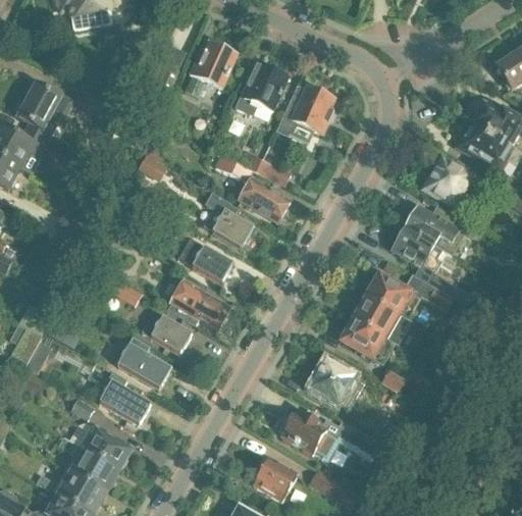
[(55,0),(56,3),(58,6),(58,11),(69,9),(72,29),(112,21),(110,9),(112,9),(111,4),(119,3),(118,0),(55,0)]
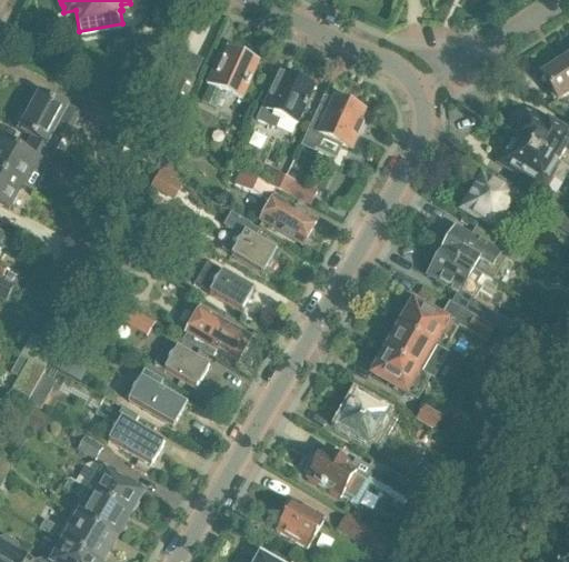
[(209,82),(202,99),(217,106),(225,89),(241,97),(258,59),(255,57),(253,52),(246,49),(240,50),(227,44),(222,54),(219,53),(206,81),(209,82)]
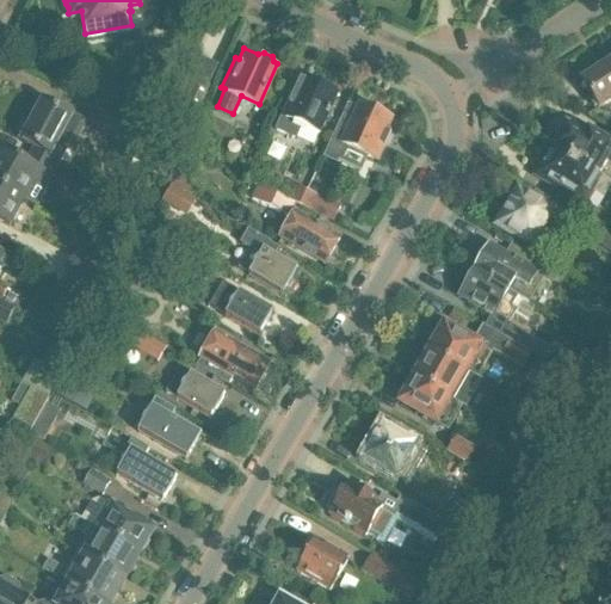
[(610,55),(581,75),(598,100),(610,92),(610,55)]
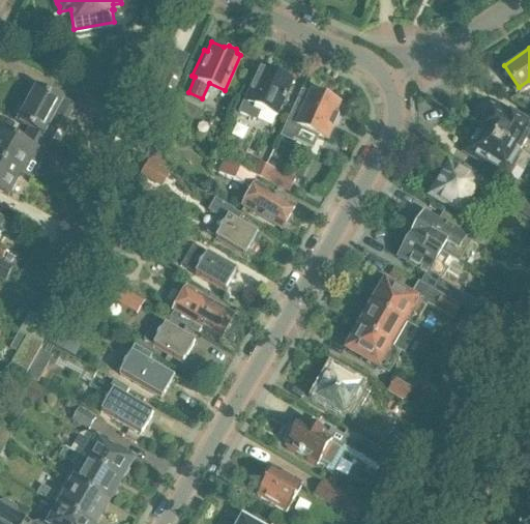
[(157,61),(148,85),(171,95),(181,70),(157,61)]
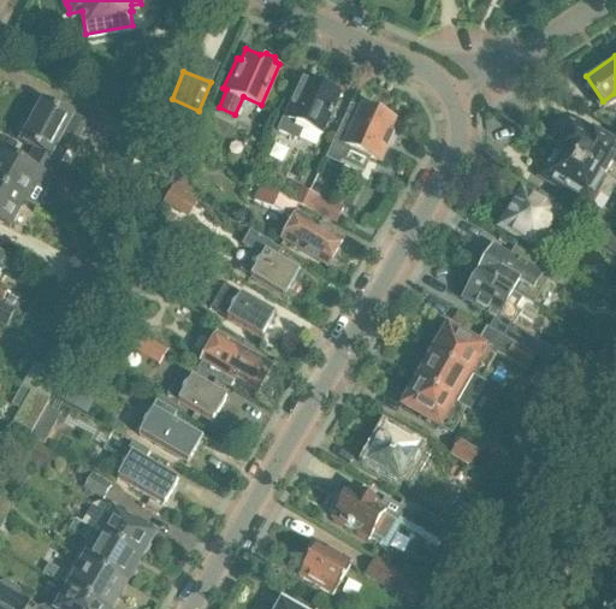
[(298,84),(285,113),(278,128),(296,137),(303,122),(321,130),(339,92),(338,90),(337,84),(325,80),(319,81),(306,76),(301,87),(298,84)]
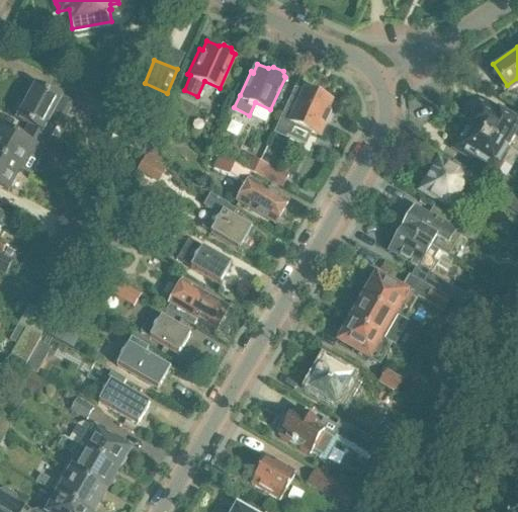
[(19,116),(28,121),(34,124),(32,128),(51,137),(58,122),(61,124),(74,101),(60,93),(59,94),(36,83),(19,116)]
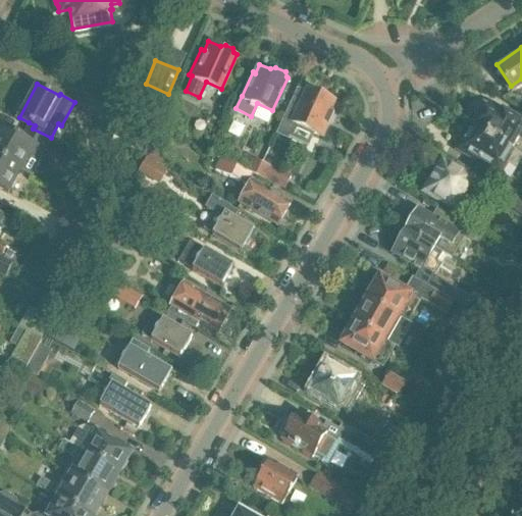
[(307,86),(291,119),(308,127),(306,134),(313,137),(306,153),(326,162),(337,137),(323,130),(332,110),(329,109),(333,99),(319,92),(320,88),(311,84),(309,87),(307,86)]
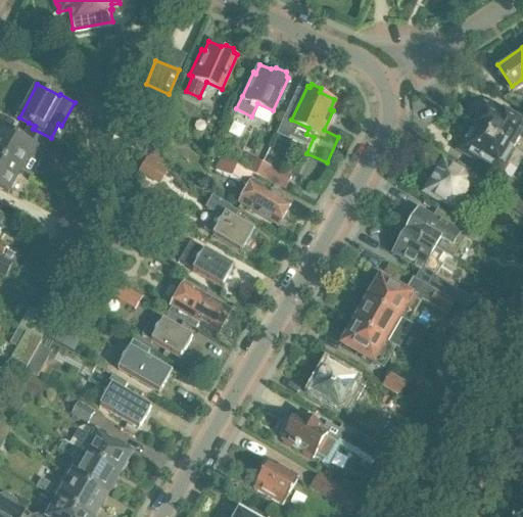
[(476,111),(479,113),(474,124),(512,146),(522,128),(522,120),(490,101),(488,100),(485,99),(482,99),(480,100),(478,101),(476,103),(475,105),(475,109),(476,111)]
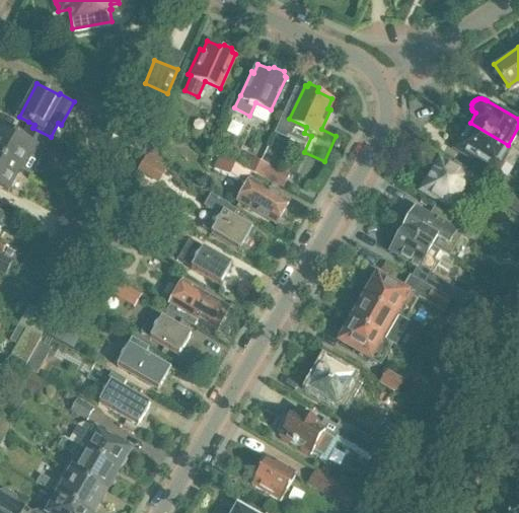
[(165,108),(158,124),(175,132),(182,118),(165,108)]
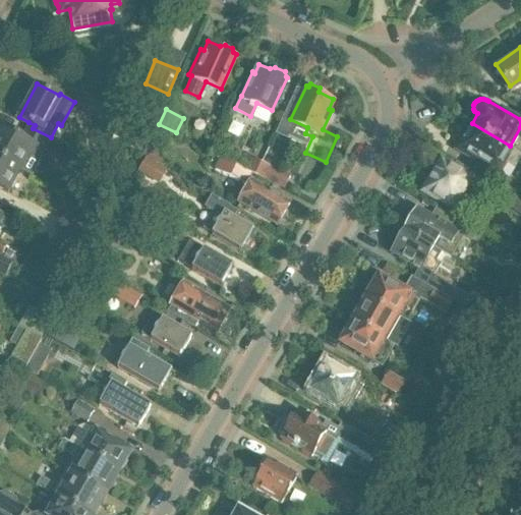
[(0,154),(22,167),(22,168),(33,173),(41,158),(40,158),(51,137),(33,128),(35,125),(29,122),(21,136),(1,126),(0,127),(0,154)]
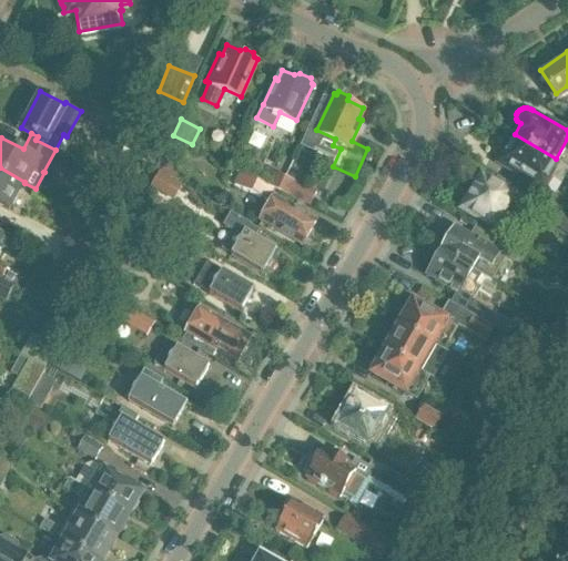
[(515,134),(500,157),(543,182),(556,159),(515,134)]
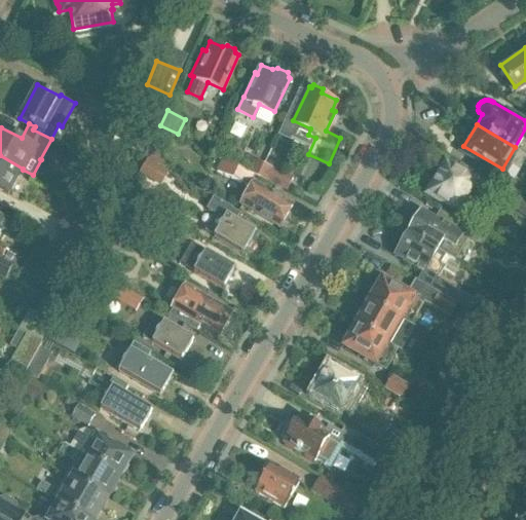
[(157,130),(148,146),(165,155),(175,139),(157,130)]
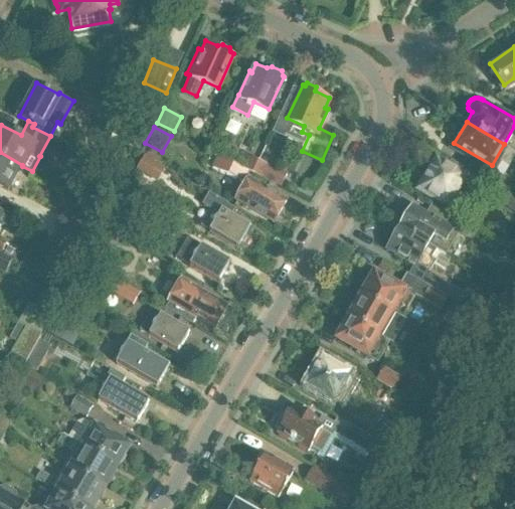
[(500,158),(509,163),(511,158),(514,160),(514,148),(507,144),(500,158)]
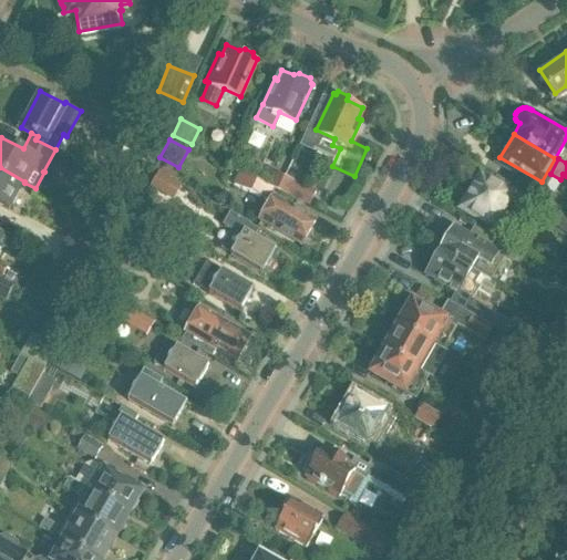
[(268,182),(232,165),(226,178),(269,197),(275,185),(268,182)]
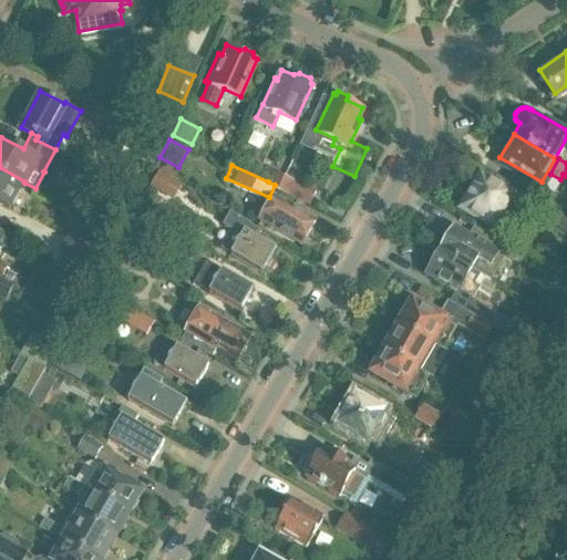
[(0,167),(0,200),(11,207),(24,183),(24,182),(0,167)]
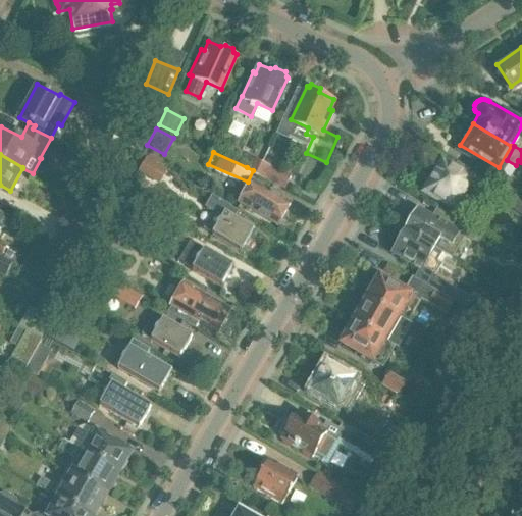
[(252,155),(247,167),(253,170),(256,171),(261,160),(252,155)]
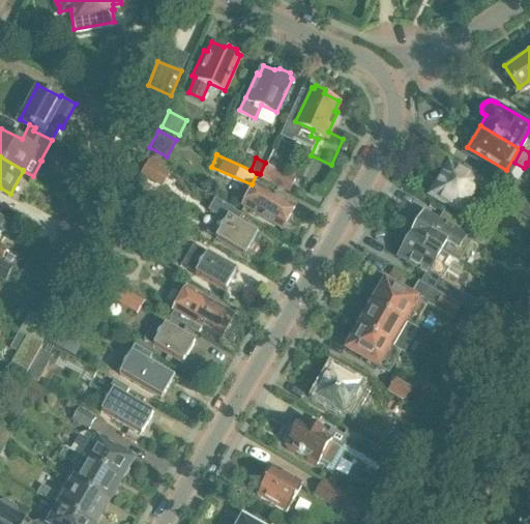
[(433,191),(461,206),(461,205),(475,212),(490,187),(476,179),(477,177),(449,162),(446,168),(443,167),(434,183),(437,184),(433,191)]
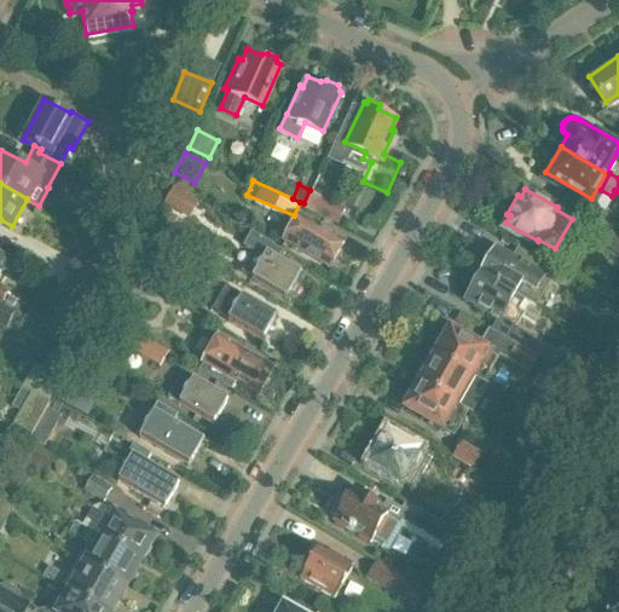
[(310,190),(304,203),(339,220),(346,206),(310,190)]
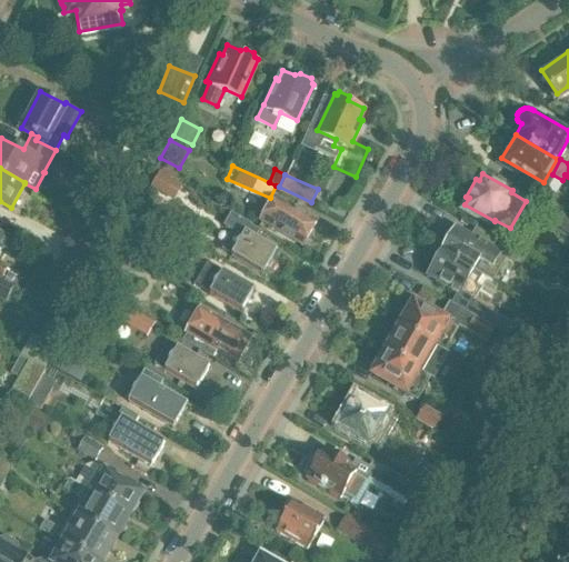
[(276,194),(261,218),(303,242),(317,219),(276,194)]
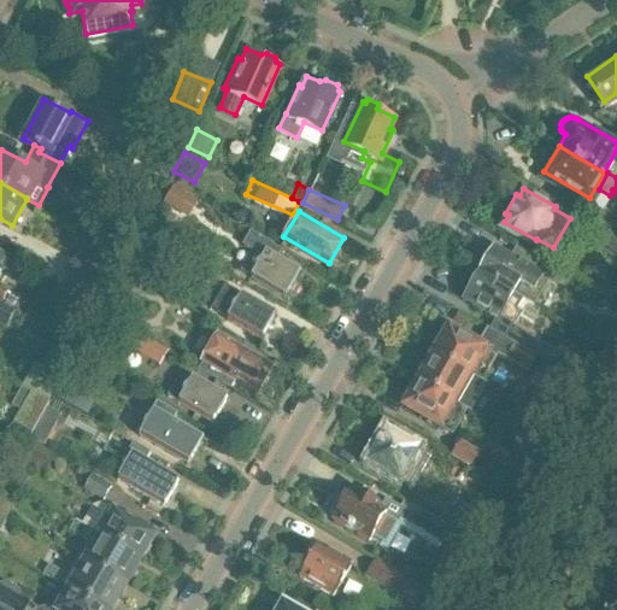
[(616,233),(594,220),(586,233),(616,251),(616,233)]
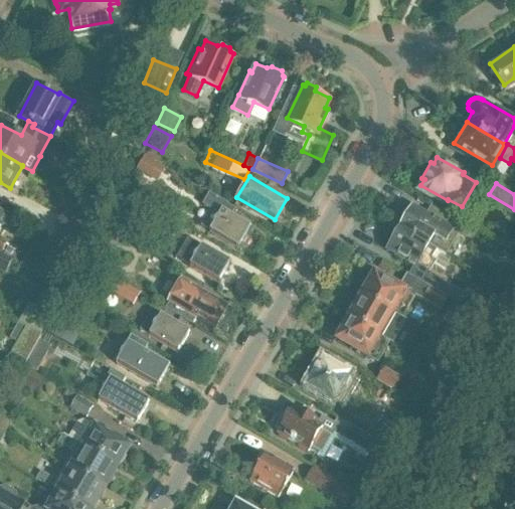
[(211,202),(200,222),(238,243),(249,224),(221,208),(211,202)]
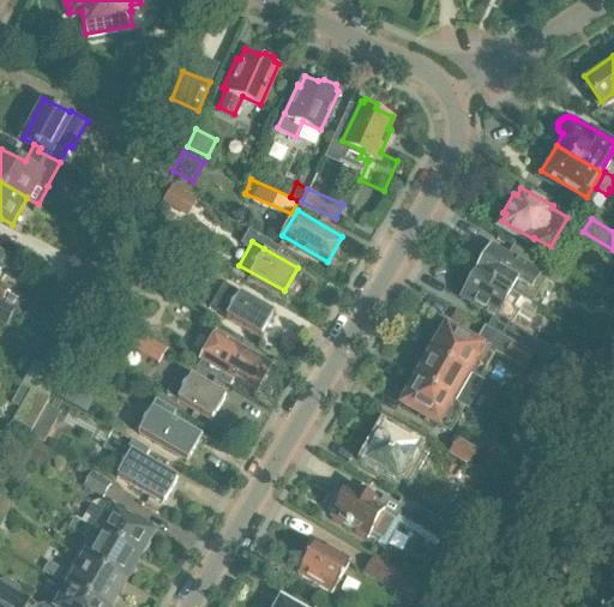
[(479,262),(474,269),(509,289),(531,301),(541,284),(531,280),(537,269),(489,241),(485,251),(481,251),(477,257),(479,262)]
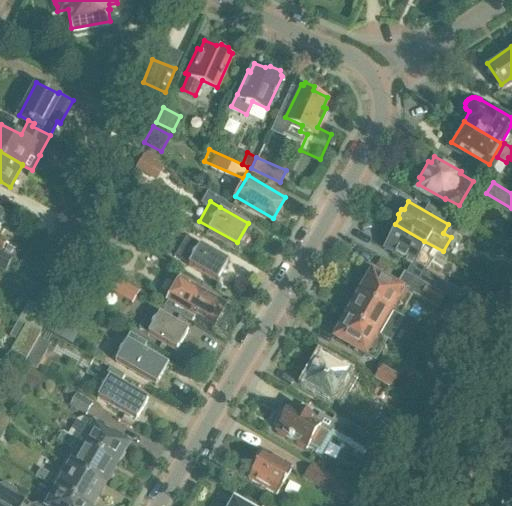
[(0,246),(2,247),(7,238),(0,235),(0,222),(1,222),(4,221),(10,210),(0,204),(0,246)]
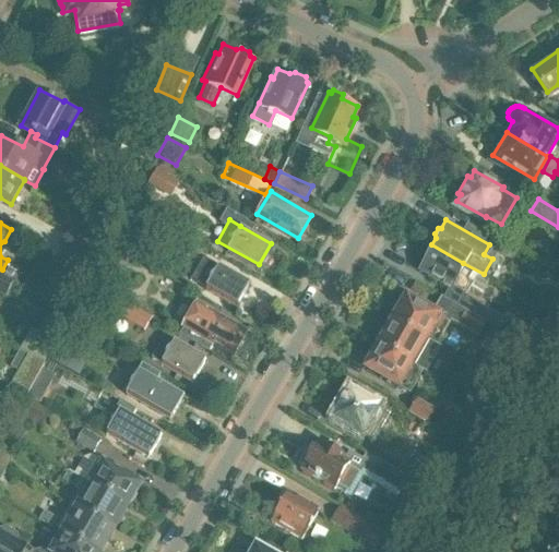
[(470,283),(483,290),(490,277),(484,274),(463,263),(431,244),(429,249),(426,248),(423,253),(424,258),(418,268),(450,287),(444,296),(466,308),(472,298),(463,294),(470,283)]
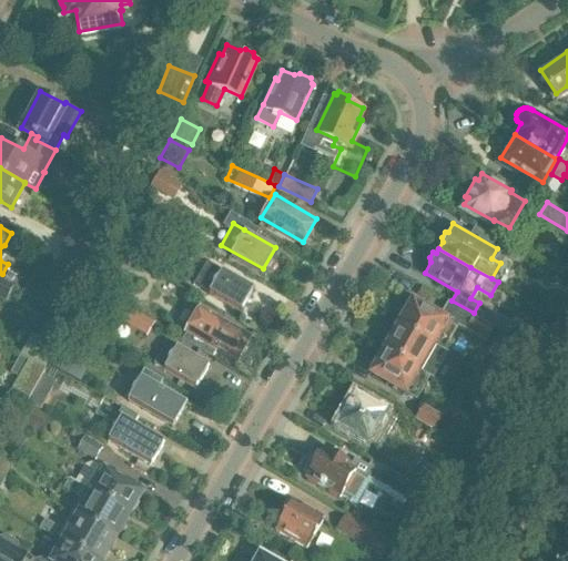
[(240,308),(253,285),(222,267),(209,291),(240,308)]
